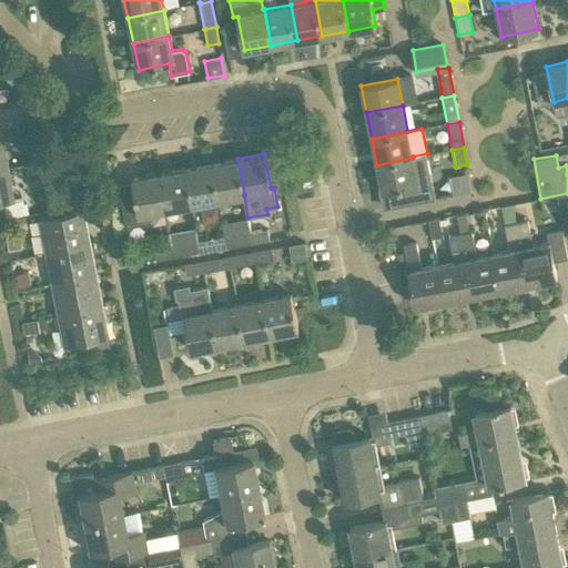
[(413,158),(376,165),(379,179),(377,180),(383,210),(436,199),(429,168),(415,171),(413,158)]
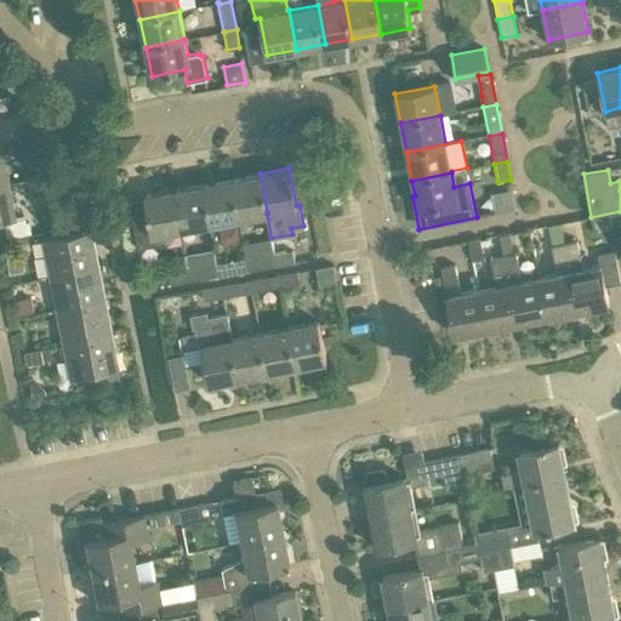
[(239,218),(267,214),(267,212),(260,174),(232,178),(239,218)]
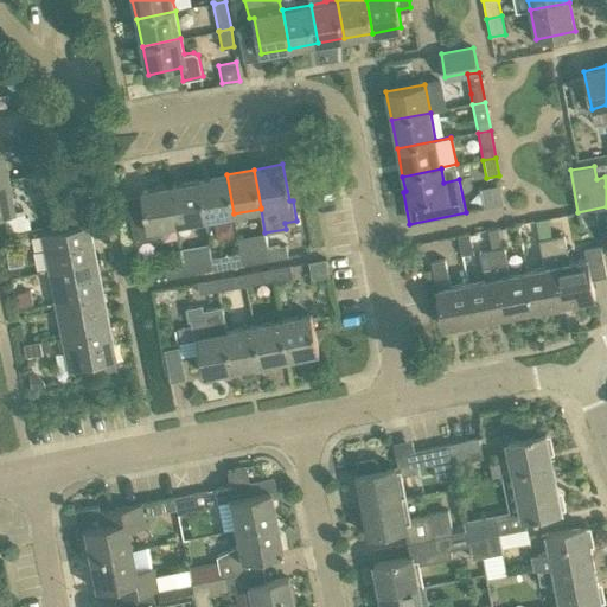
[(205,218),(234,213),(227,174),(198,180),(205,218)]
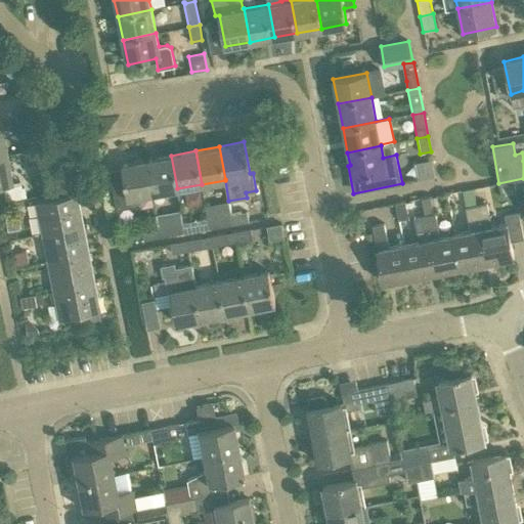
[(5,156),(0,157),(0,187),(10,185),(5,156)]
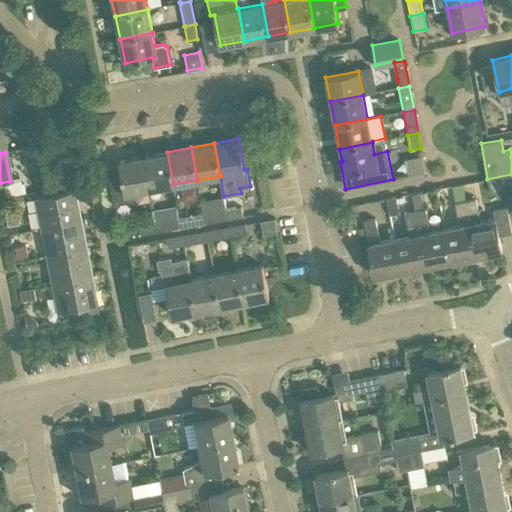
[(149,189),(173,184),(167,152),(143,156),(148,183),(149,189)]
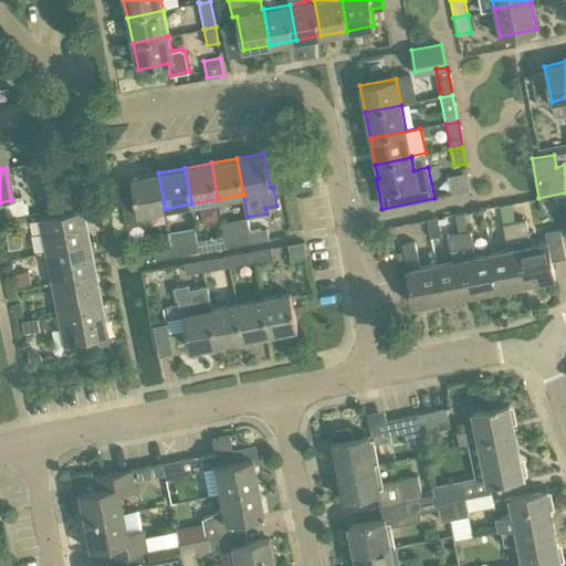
[(150,211),(165,209),(164,202),(158,173),(132,177),(137,208),(124,210),(126,226),(152,221),(150,211)]
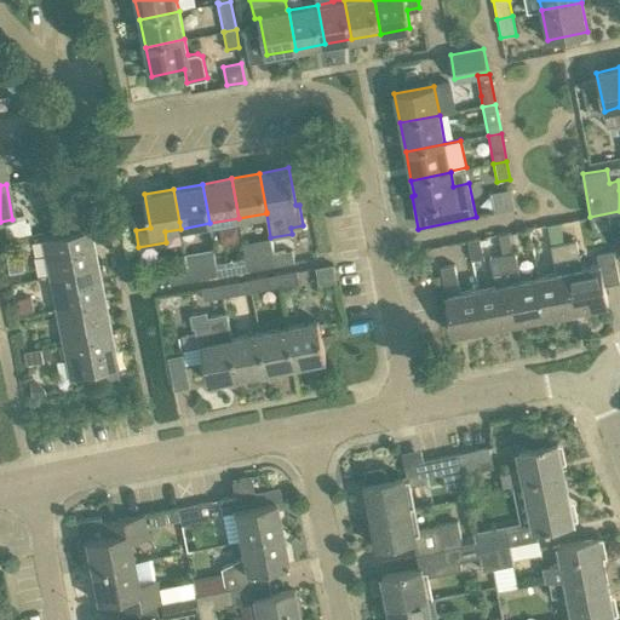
[(46,275),(95,265),(89,230),(39,240),(46,275)]
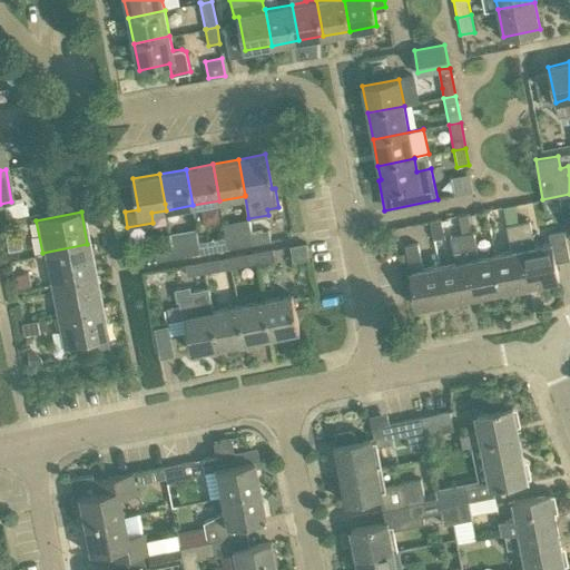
[(501,291),(494,255),(479,258),(473,232),(472,232),(468,214),(459,215),(462,234),(474,296),(501,291)]
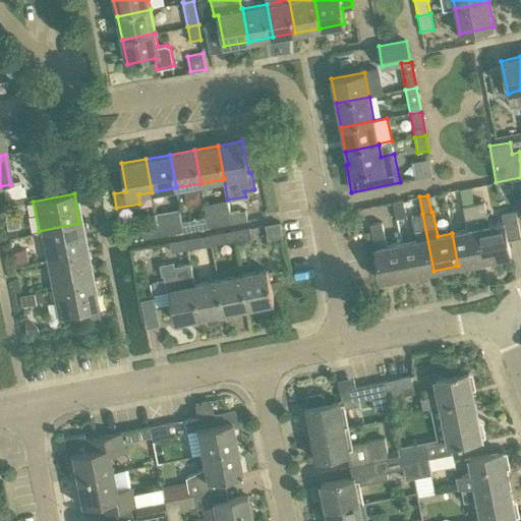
[(396,219),(406,217),(403,199),(393,201),(396,219)]
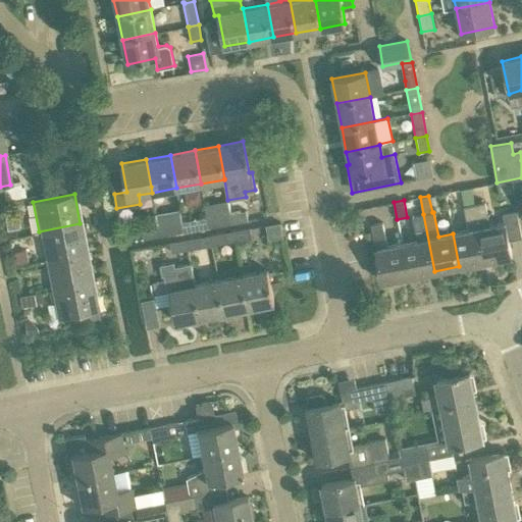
[(473,204),(485,261),(512,256),(509,240),(521,237),(521,236),(517,211),(503,213),(505,222),(489,225),(484,202),(473,204)]
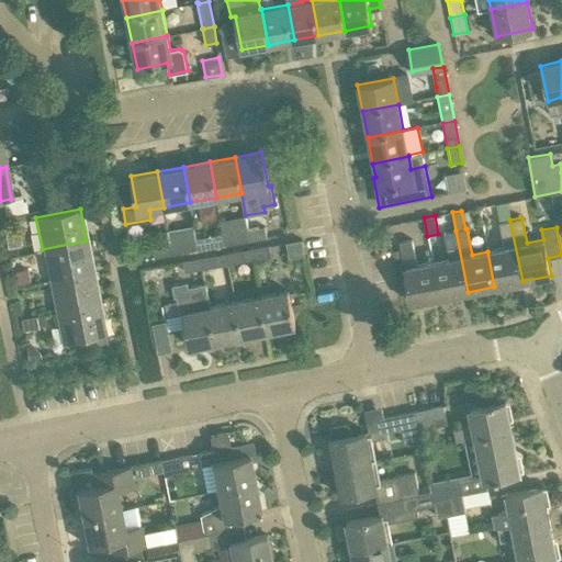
[(494,287),(523,281),(509,220),(498,222),(503,248),(487,251),(494,287)]
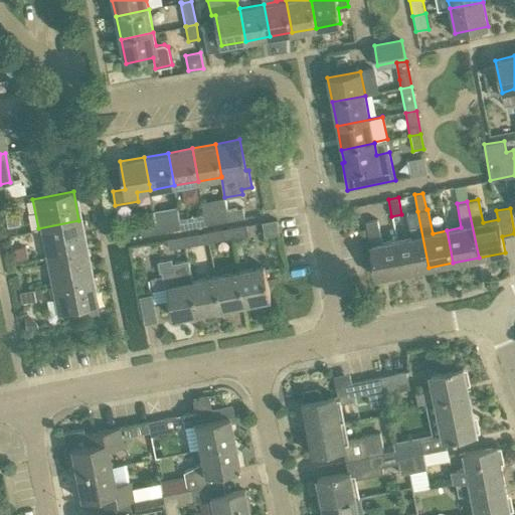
[(179,218),(180,218),(178,207),(154,211),(156,222),(154,222),(157,233),(181,228),(179,218)]
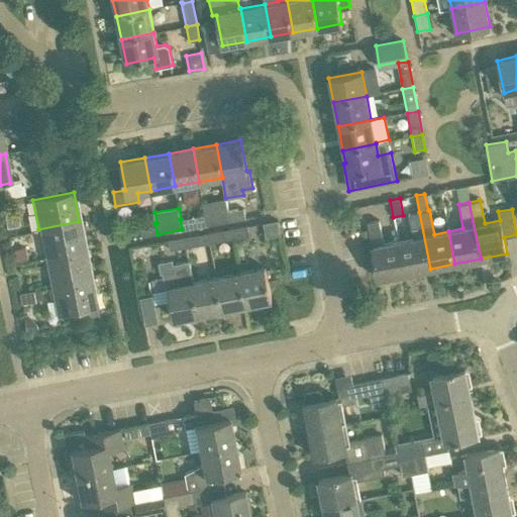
[(227,210),(229,221),(245,218),(243,208),(227,210)]
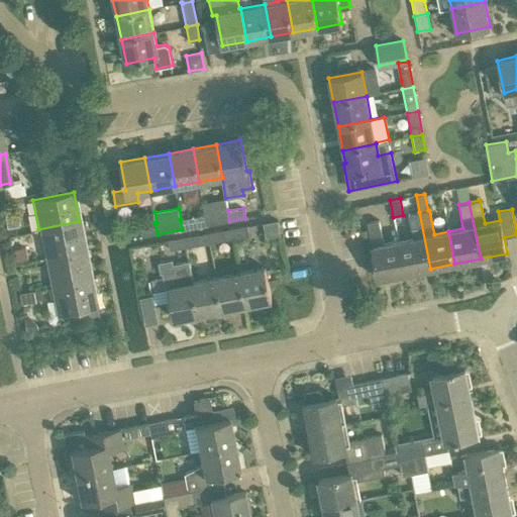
[(205,225),(229,221),(227,210),(203,215),(205,225)]
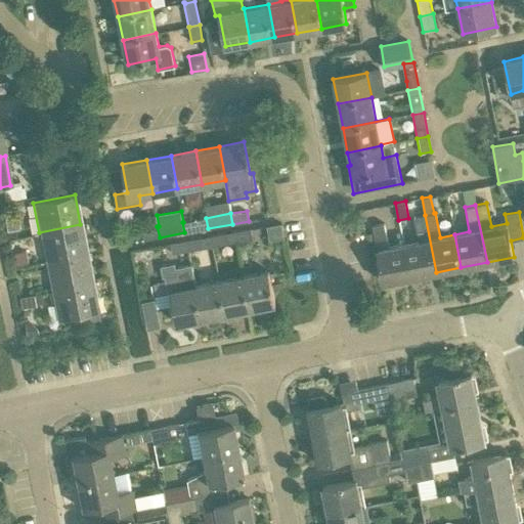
[(409,277),(436,272),(425,215),(413,217),(418,242),(403,245),(409,277)]
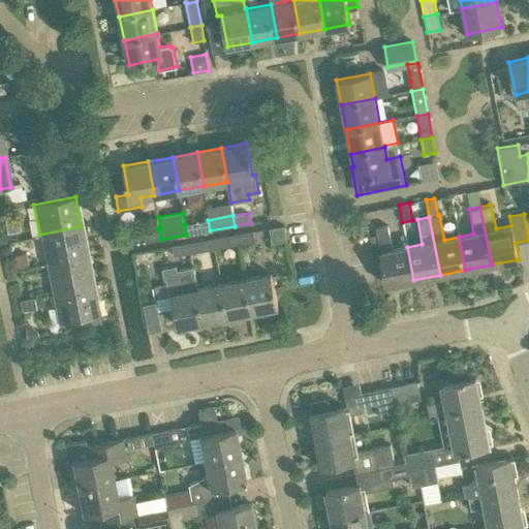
[(186,235),(210,230),(208,220),(185,224),(184,224),(186,235)]
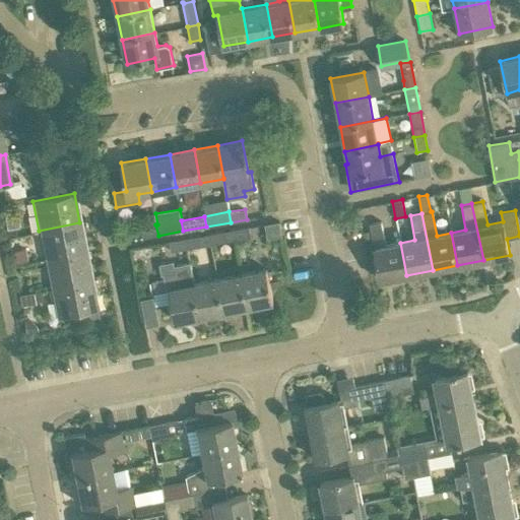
[(406,275),(400,243),(385,246),(381,221),(369,224),(381,281),(406,275)]
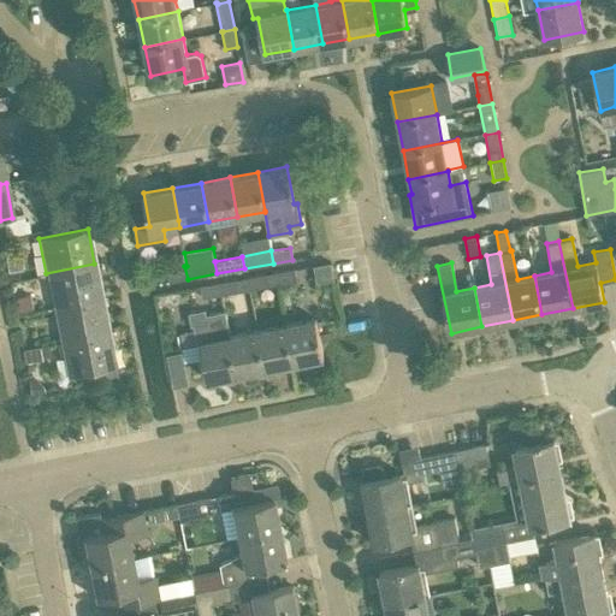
[(53,308),(101,297),(94,264),(46,273),(53,308)]
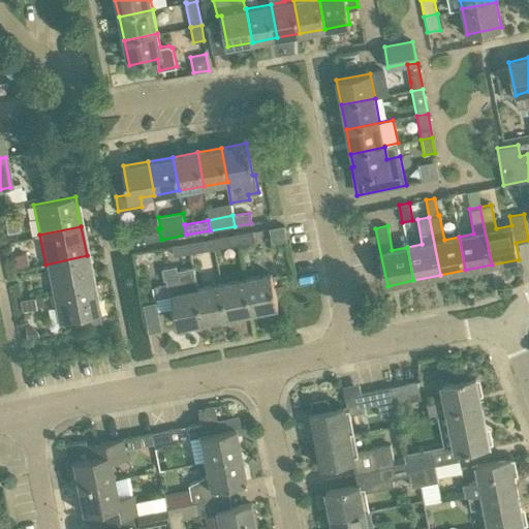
[(145,242),(161,240),(158,228),(144,231),(145,242)]
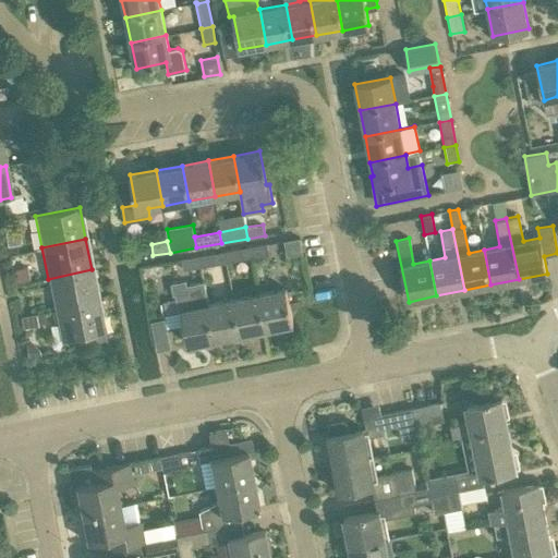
[(250,246),(252,257),(269,255),(267,243),(250,246)]
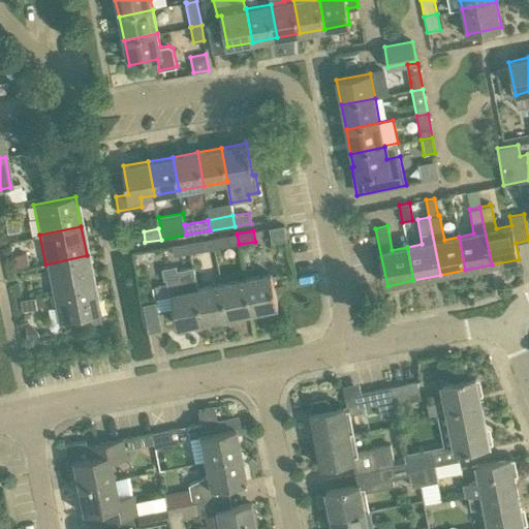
[(214,248),(239,244),(237,234),(212,238),(214,248)]
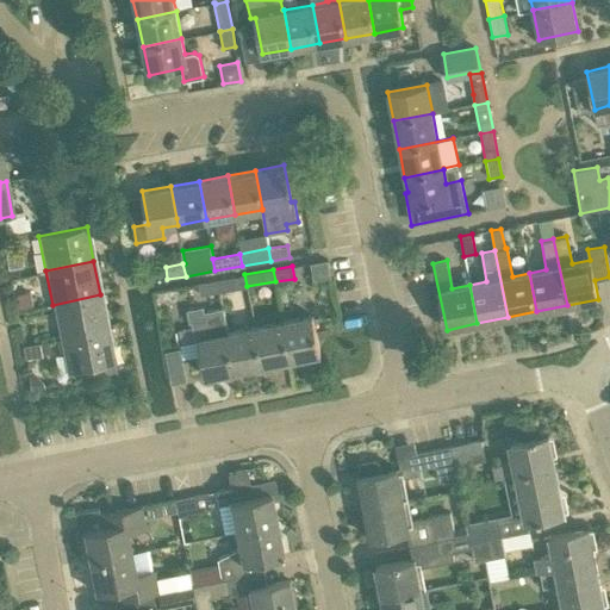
[(221,291),(247,286),(244,274),(218,279),(221,291)]
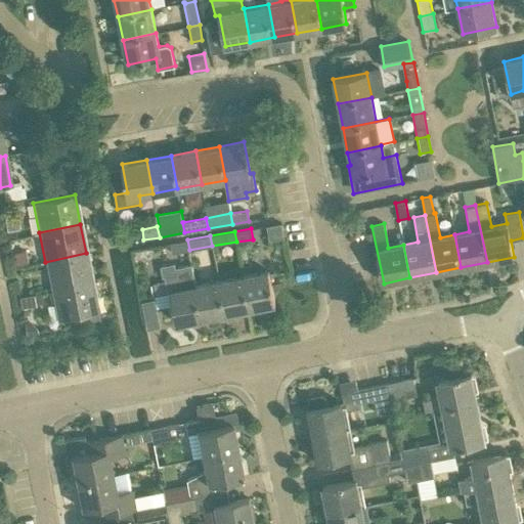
[(172,253),(189,250),(187,239),(170,243),(172,253)]
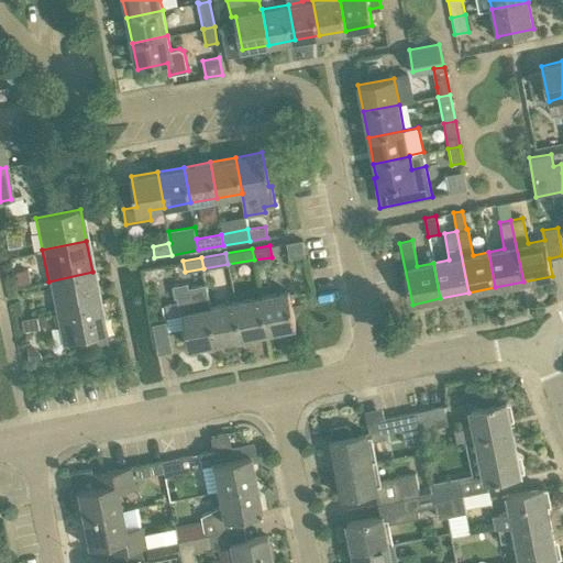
[(55,312),(99,304),(92,272),(48,282),(55,312)]
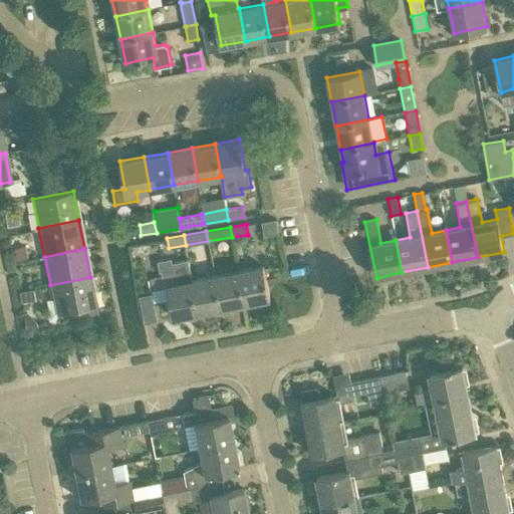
[(168,286),(174,317),(198,312),(192,280),(187,259),(171,263),(170,258),(157,261),(159,271),(161,271),(164,287),(168,286)]
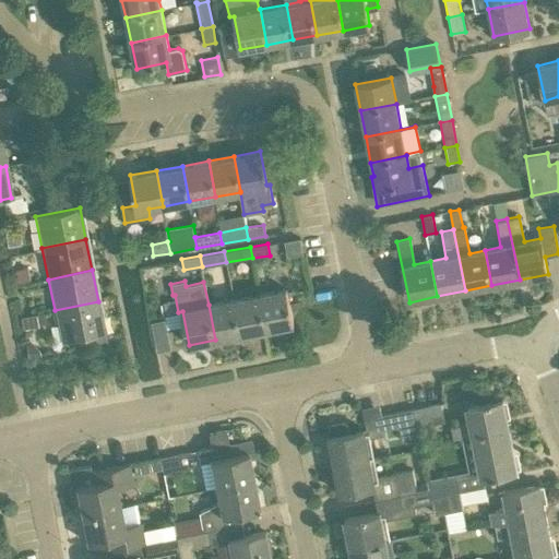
[(261,302),(266,329),(294,323),(286,288),(259,294),(261,302)]
